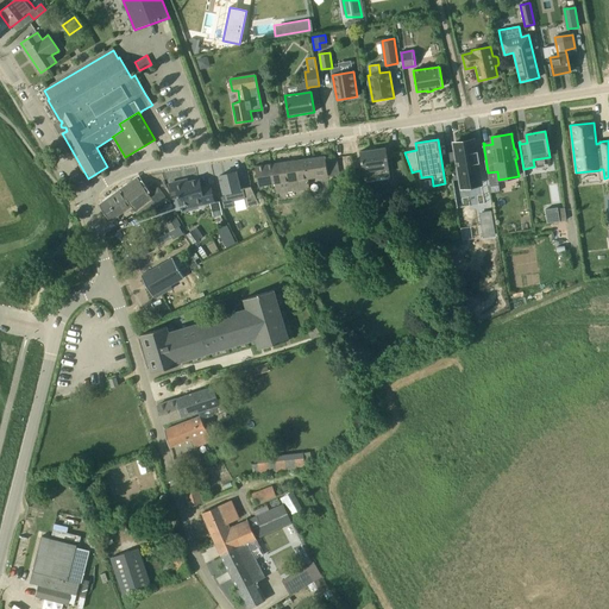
[(481,176),(475,139),(453,143),(456,152),(457,158),(449,159),(452,180),(458,179),(460,189),(483,186),(483,182),(482,176),(481,176)]
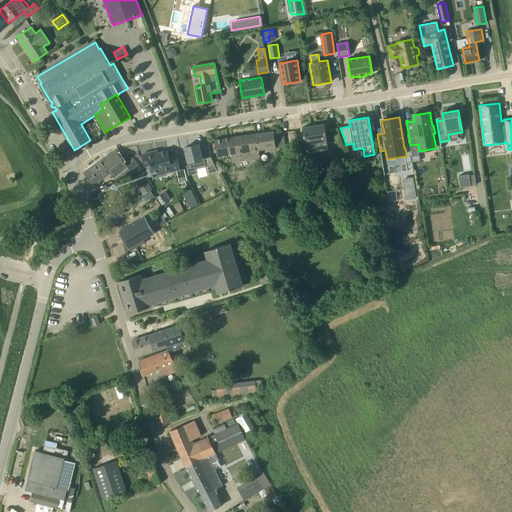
[(297,135),(299,146),(305,145),(306,149),(328,146),(324,124),(303,127),(304,134),(297,135)]
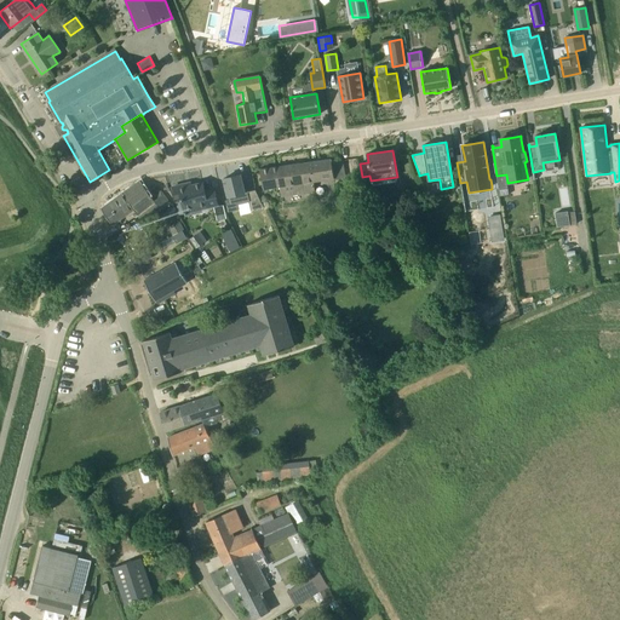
[(342,160),(332,161),(331,159),(260,170),(263,189),(280,187),(281,197),(315,191),(314,182),(334,178),(334,179),(345,178),(342,160)]
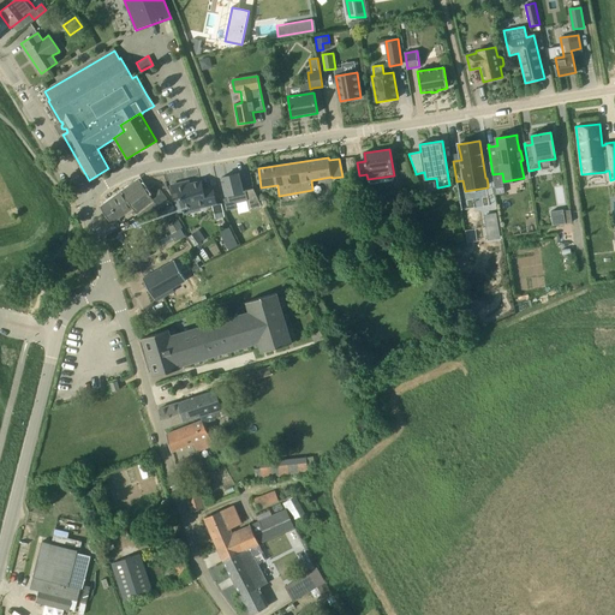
[(238,173),(222,177),(227,198),(224,198),(227,210),(237,208),(233,193),(243,191),(238,173)]
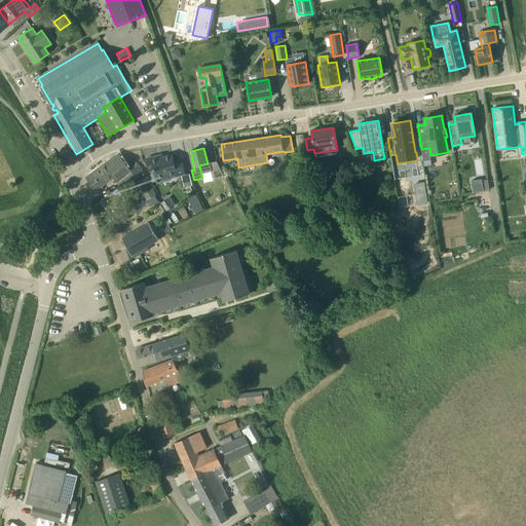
[(128,167),(119,153),(85,178),(96,191),(114,178),(118,185),(133,174),(137,179),(144,174),(138,165),(136,162),(128,167)]
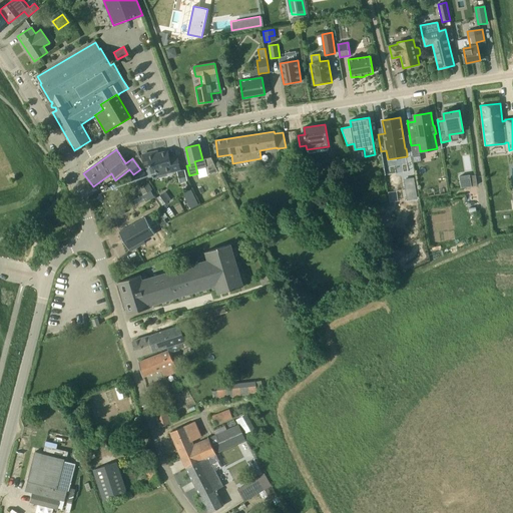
[(180,170),(180,169),(177,156),(169,157),(168,151),(153,155),(153,152),(143,155),(145,166),(150,165),(152,174),(165,171),(165,174),(180,170)]
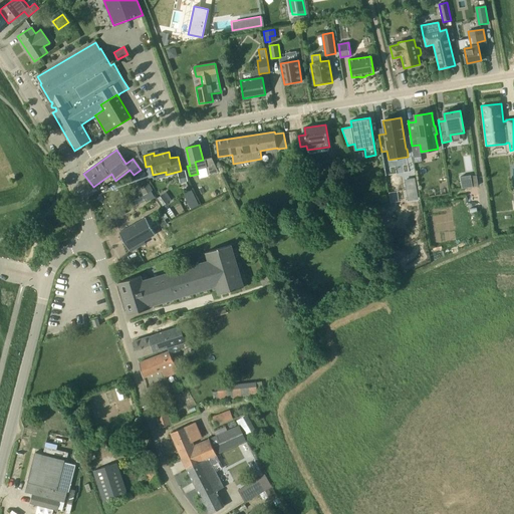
[(219,172),(212,158),(205,159),(208,174),(219,172)]
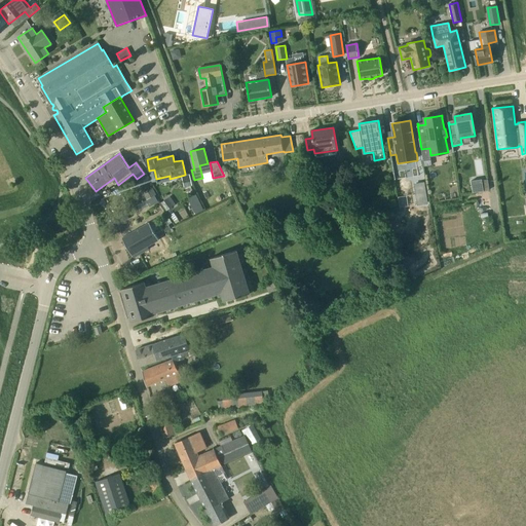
[(482,179),(471,181),(473,193),(484,191),(489,190),(487,179),(482,180),(482,179)]
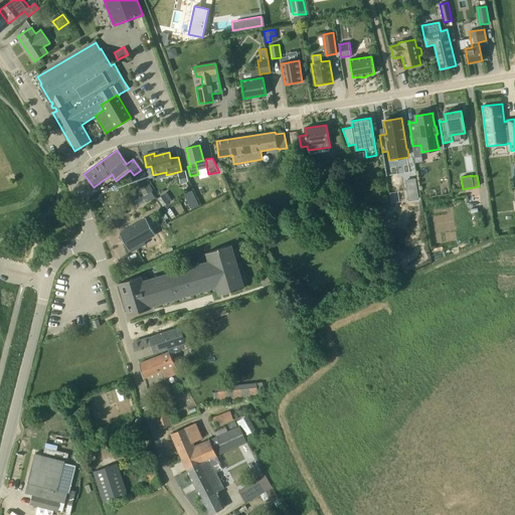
[(409,195),(418,194),(416,182),(411,183),(412,189),(408,190),(409,195)]
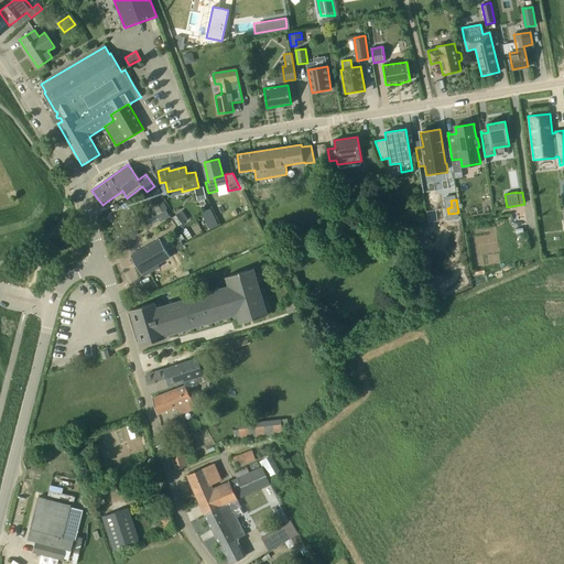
[(156,215),(167,208),(163,202),(153,207),(156,215)]
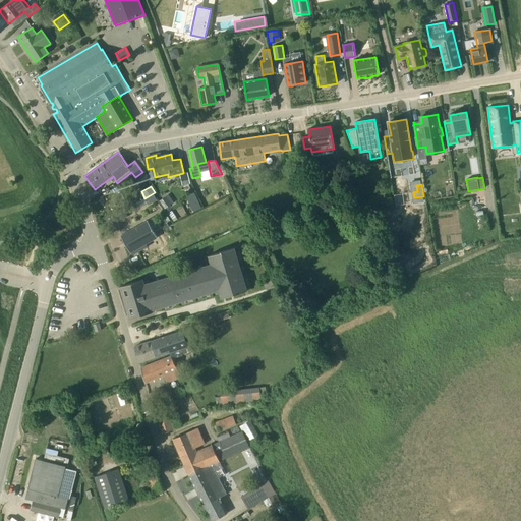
[(194,192),(186,196),(193,212),(203,208),(194,192)]
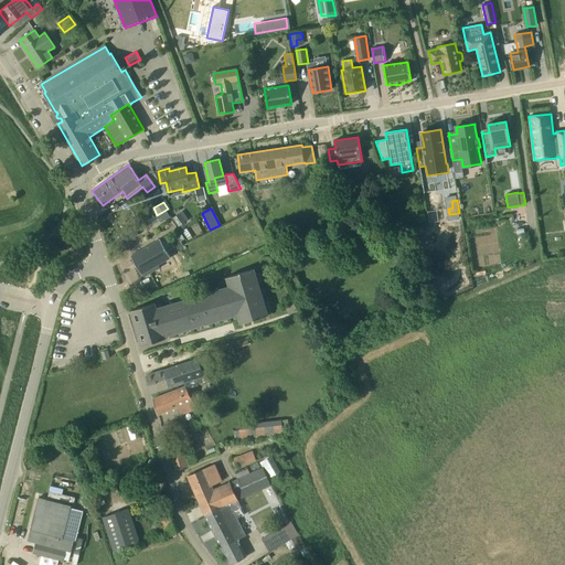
[(183,223),(188,220),(182,211),(172,219),(179,226),(183,223)]
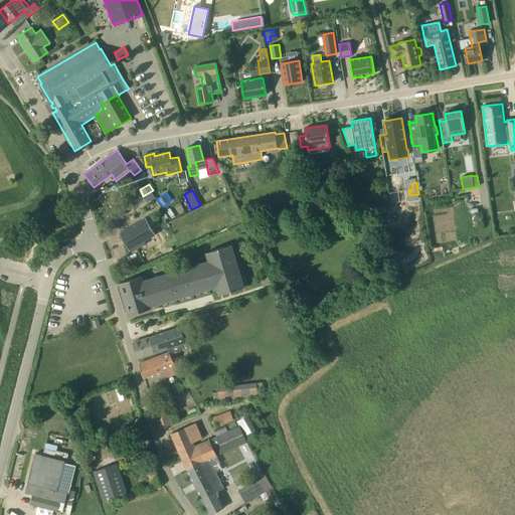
[(148,217),(122,232),(131,249),(132,248),(134,251),(148,242),(147,239),(158,233),(148,217)]
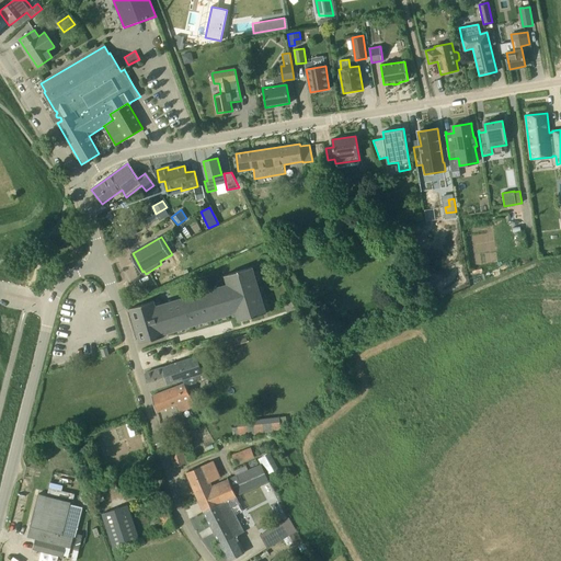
[(164,336),(164,334),(236,312),(238,321),(266,313),(252,267),(225,275),(227,285),(156,306),(155,300),(129,308),(140,343),(164,336)]
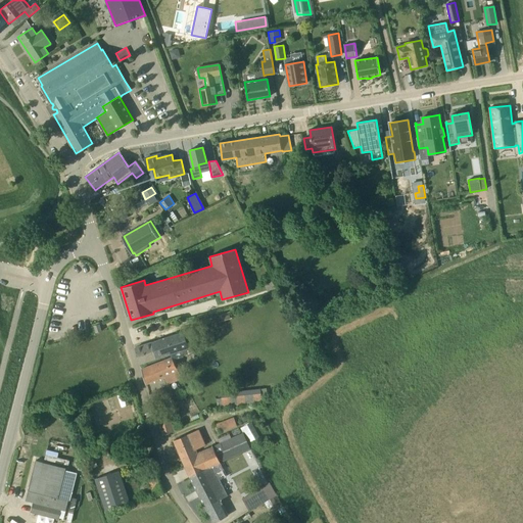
[(273,273),(281,268),(273,252),(264,257),(273,273)]
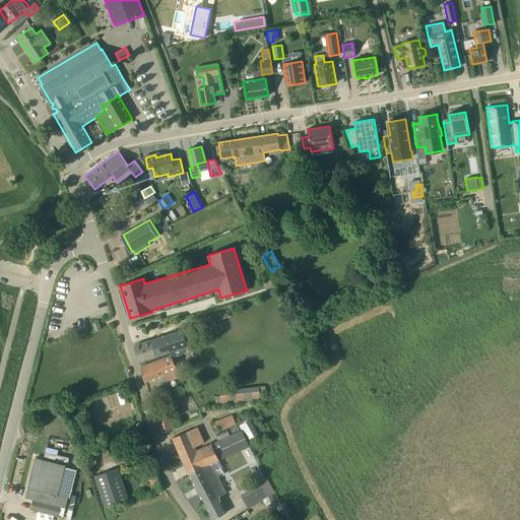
[(221,313),(222,319),(230,317),(228,311),(221,313)]
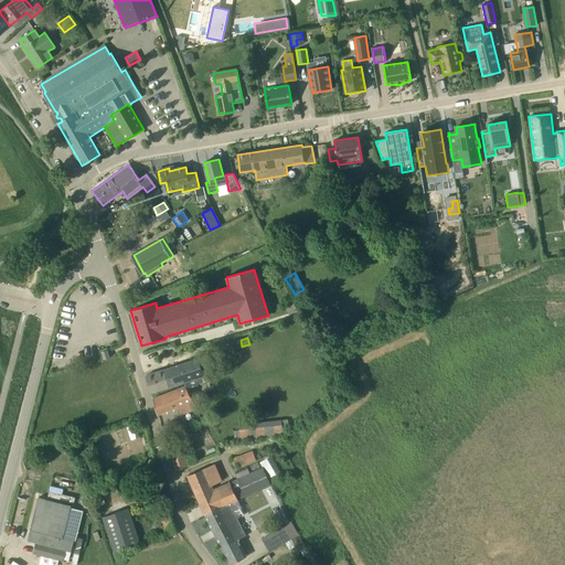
[(185,386),(189,393),(198,391),(193,379),(213,373),(208,356),(199,359),(146,376),(151,393),(183,382),(185,386)]
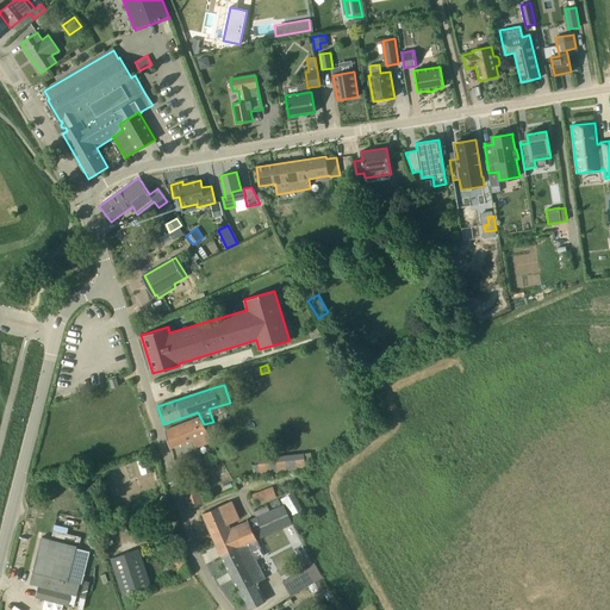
[(212,441),(204,424),(200,417),(165,430),(170,448),(192,440),(195,448),(212,441)]
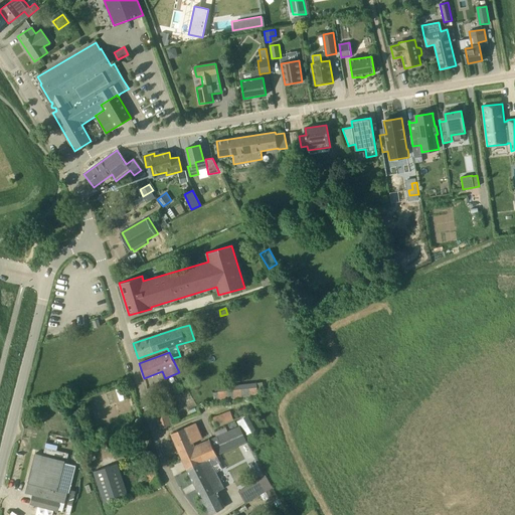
[(159,391),(163,389),(160,382),(152,386),(151,386),(152,387),(154,393),(155,393),(155,394),(160,392),(159,391)]
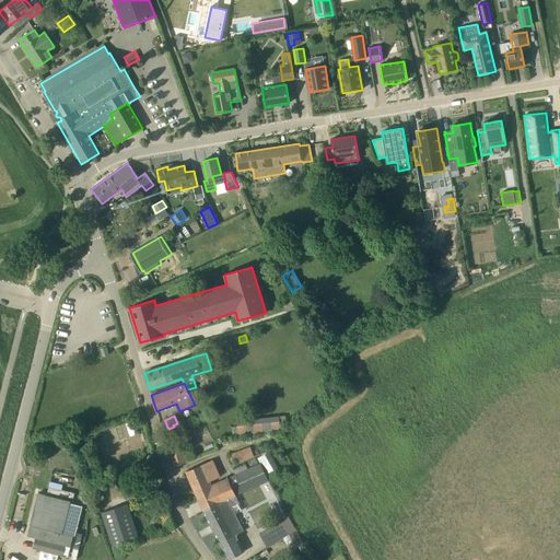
[(237,427),(232,428),(233,436),(264,433),(280,431),(278,418),(236,421),(237,427)]
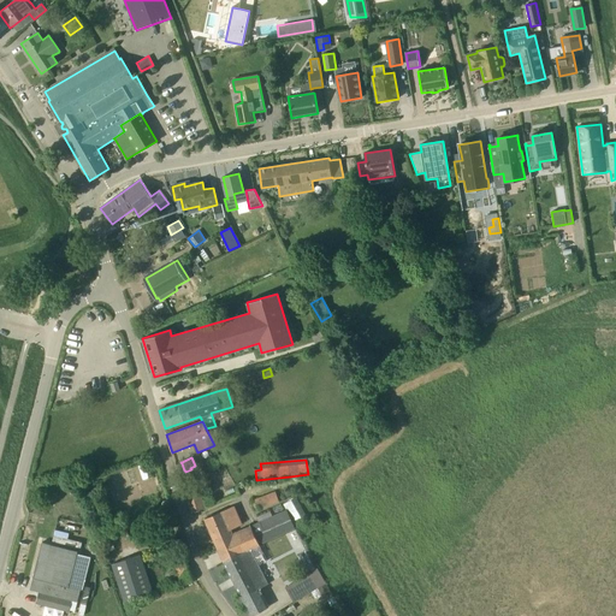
[(259,510),(279,503),(276,492),(255,499),(259,510)]
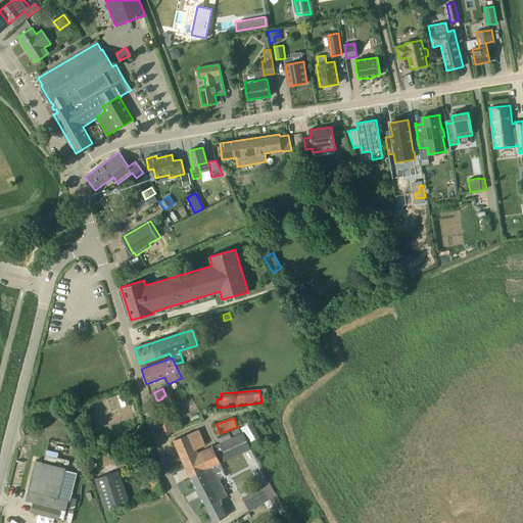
[(249,443),(259,437),(251,422),(240,428),(249,443)]
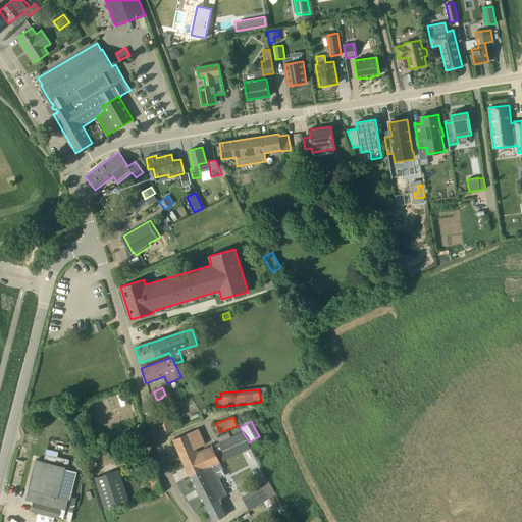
[(168,423),(160,426),(162,435),(173,431),(171,425),(169,426),(168,423)]
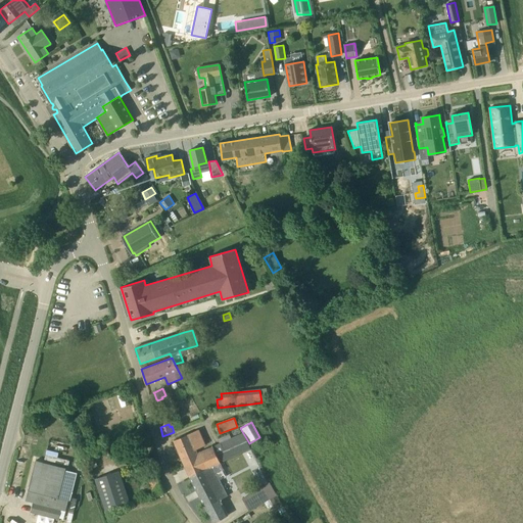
[(174,440),(190,477),(212,466),(222,462),(250,448),(243,433),(197,455),(195,449),(205,444),(198,429),(174,440)]
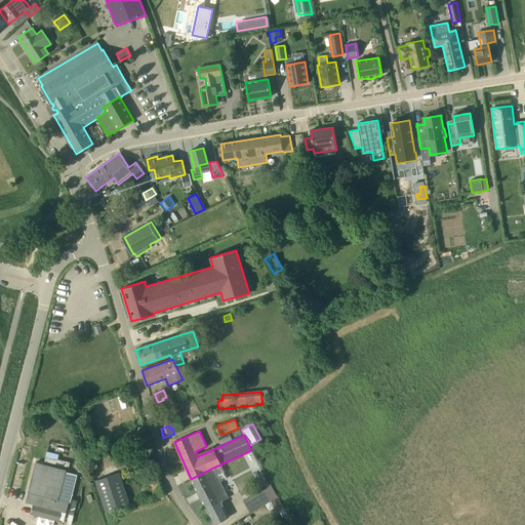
[(31,515),(58,521),(58,520),(64,521),(69,502),(67,502),(69,492),(62,490),(66,470),(36,462),(26,502),(34,505),(31,515)]
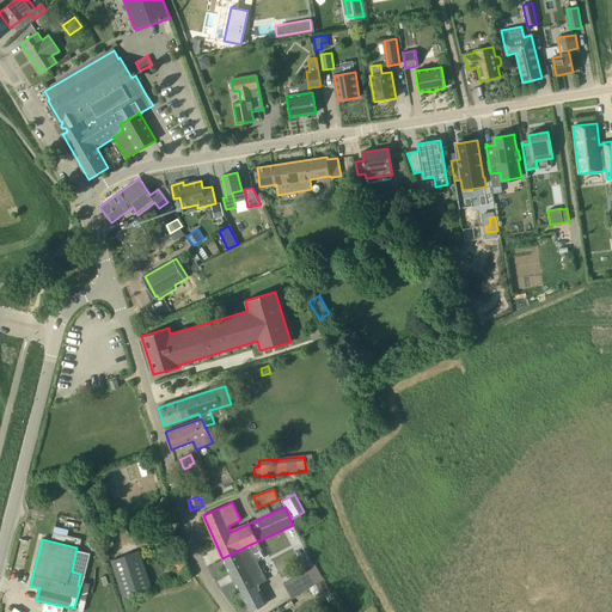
[(222,558),(250,611),(267,604),(258,585),(267,580),(249,545),(222,558)]
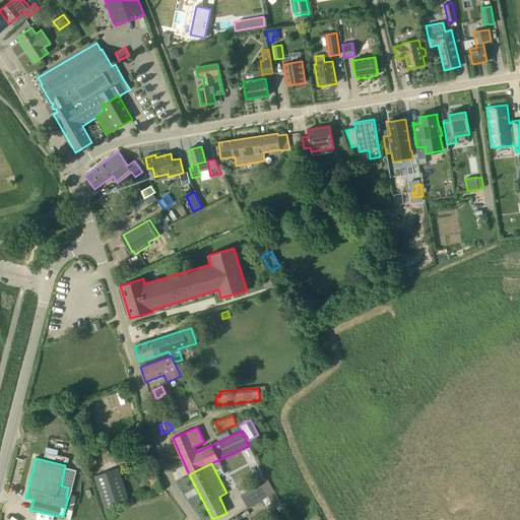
[(94,476),(106,508),(129,500),(118,468),(94,476)]
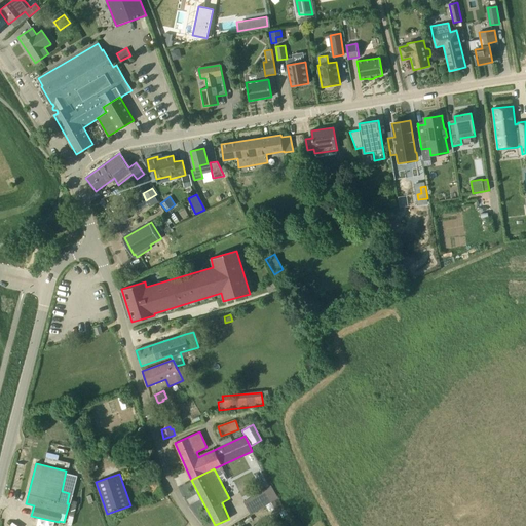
[(271,485),(257,493),(265,505),(271,502),(278,498),(271,485)]
